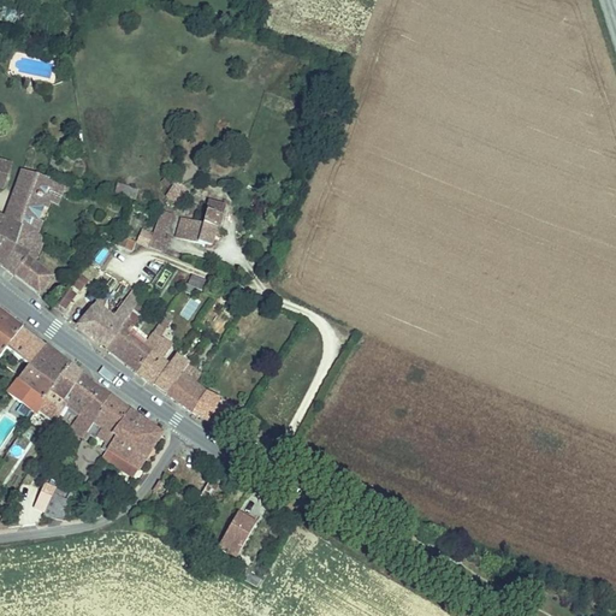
[(0,7),(0,19),(9,21),(10,9),(0,7)]
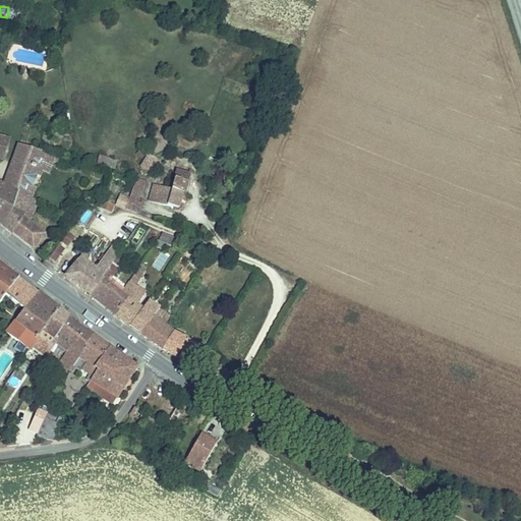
[(35,119),(32,119),(8,180),(0,178),(0,224),(5,228),(11,203),(19,183),(34,152),(54,157),(61,122),(37,114),(35,119)]
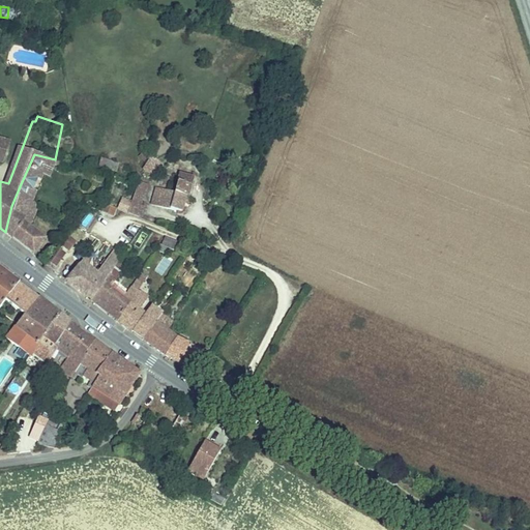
[(54,164),(55,159),(34,154),(20,186),(11,206),(5,232),(34,254),(45,235),(31,225),(24,219),(30,204),(49,163),(54,164)]
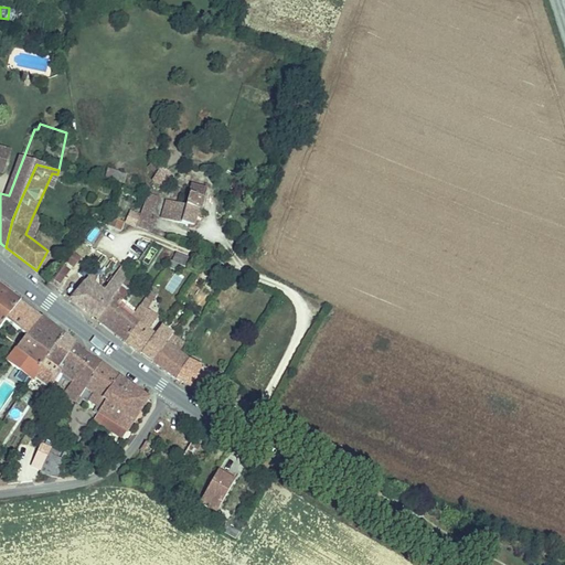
[(191,227),(196,211),(201,199),(188,194),(183,206),(170,201),(164,217),(178,222),(191,227)]
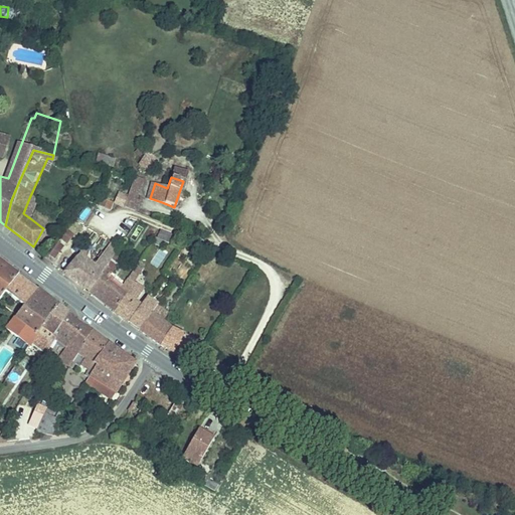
[(137,212),(141,200),(129,196),(125,208),(137,212)]
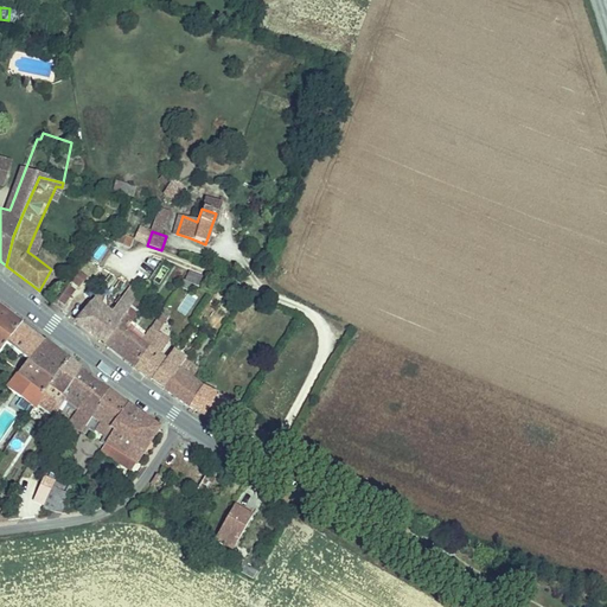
[(44,238),(34,234),(27,251),(36,257),(44,238)]
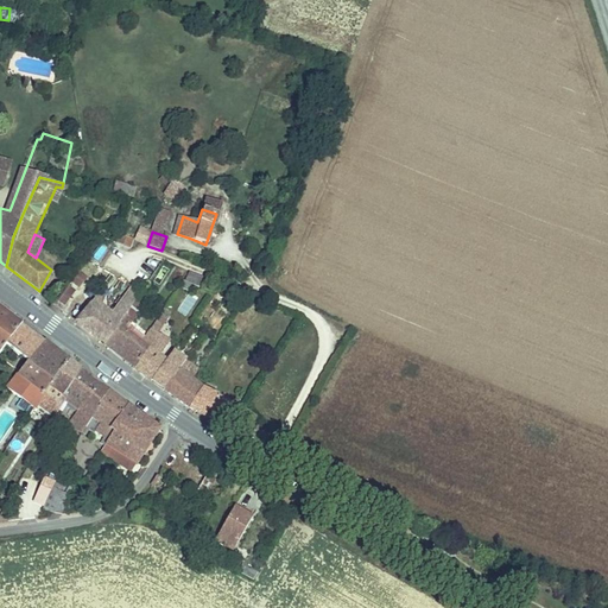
[(120,234),(116,244),(131,248),(134,240),(120,234)]
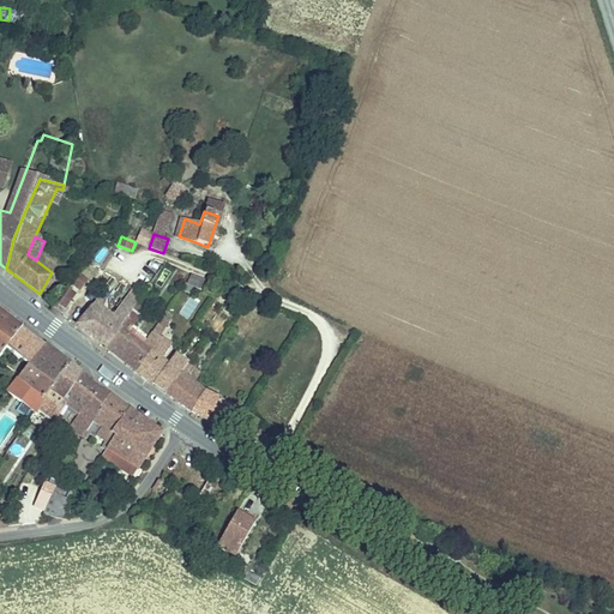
[(163,289),(170,271),(162,268),(155,286),(163,289)]
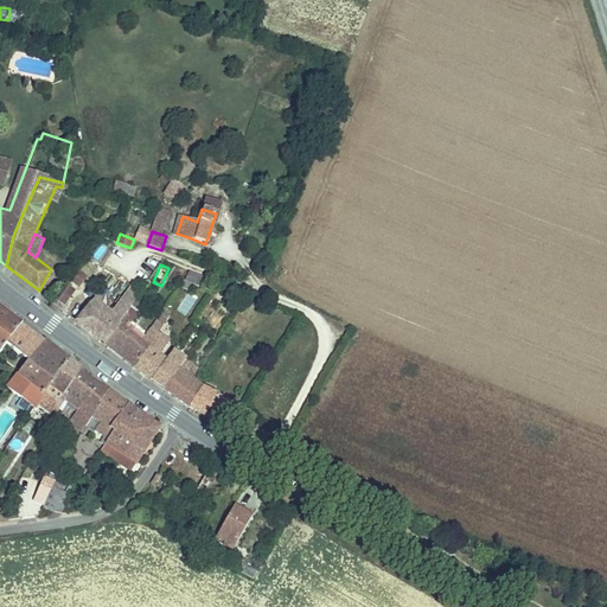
[(77,270),(70,282),(80,287),(85,275),(77,270)]
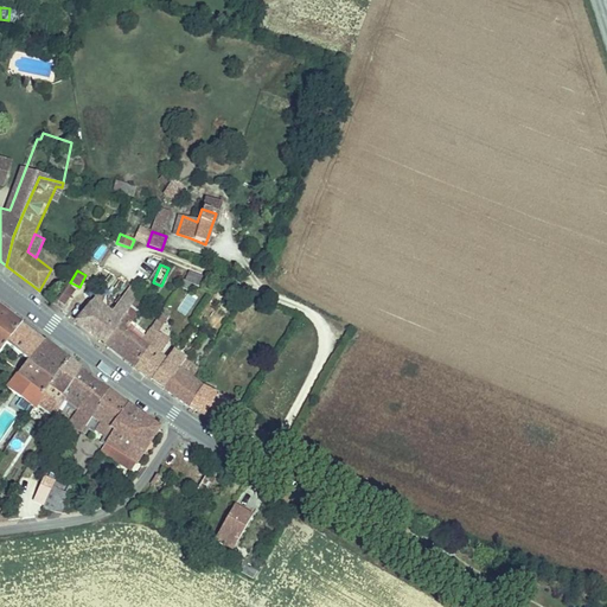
[(203,276),(190,270),(189,273),(186,279),(199,285),(202,278),(203,276)]
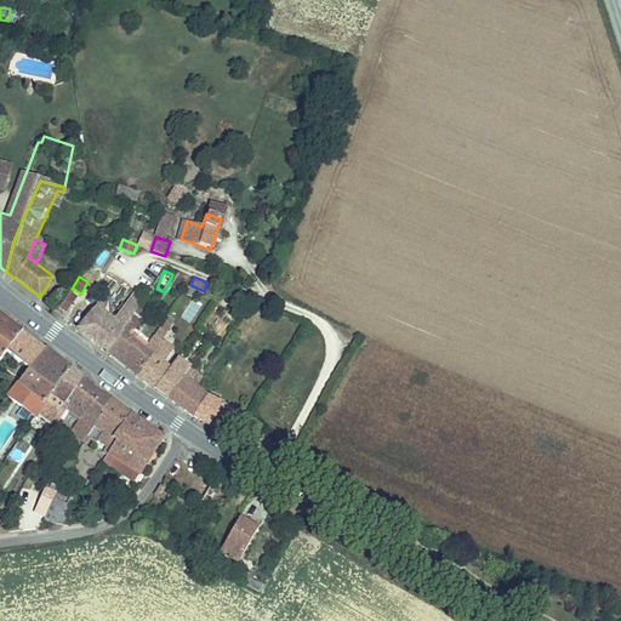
[(92,305),(79,330),(109,353),(135,303),(136,301),(121,294),(110,314),(92,305)]
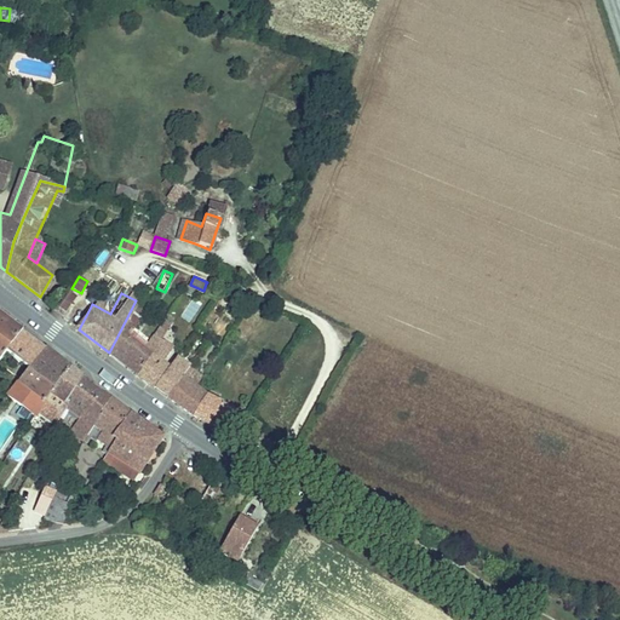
[(135,303),(109,352),(136,374),(150,352),(126,334),(131,323),(141,306),(135,303)]
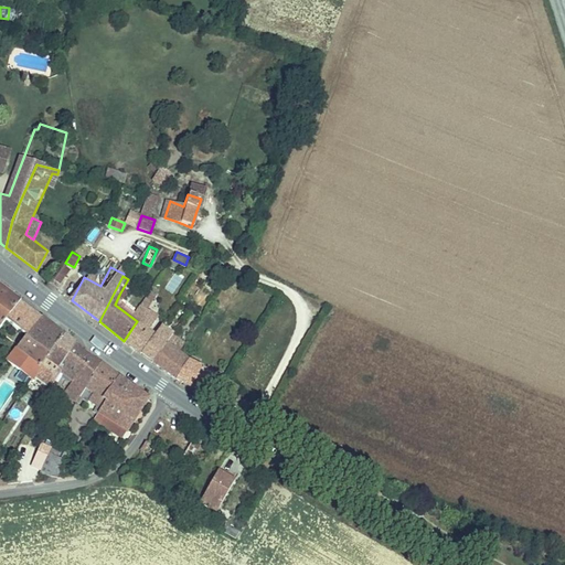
[(0,283),(0,323),(4,318),(27,334),(41,316),(0,283)]
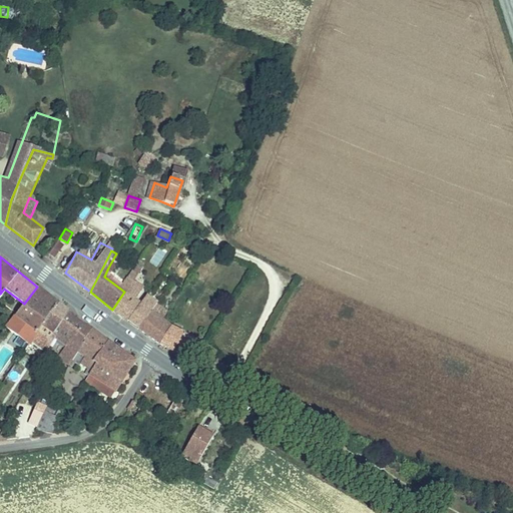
[(124,292),(112,310),(121,317),(133,299),(128,296),(136,278),(137,275),(132,273),(124,292)]
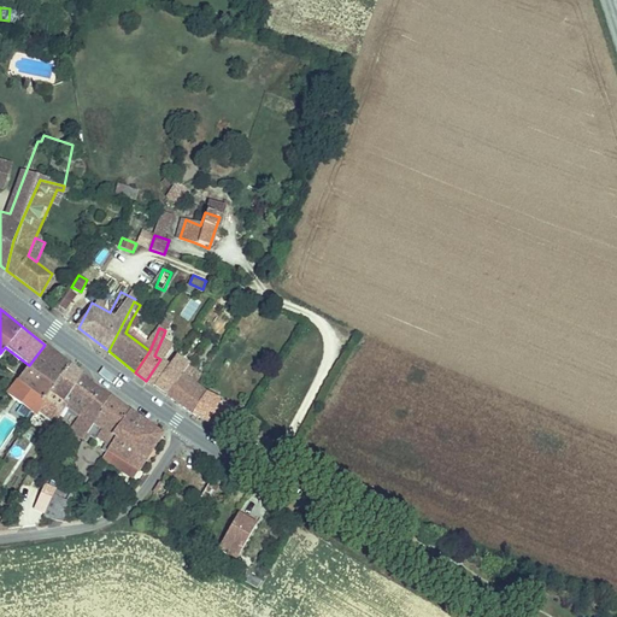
[(154,356),(160,359),(170,336),(164,334),(154,356)]
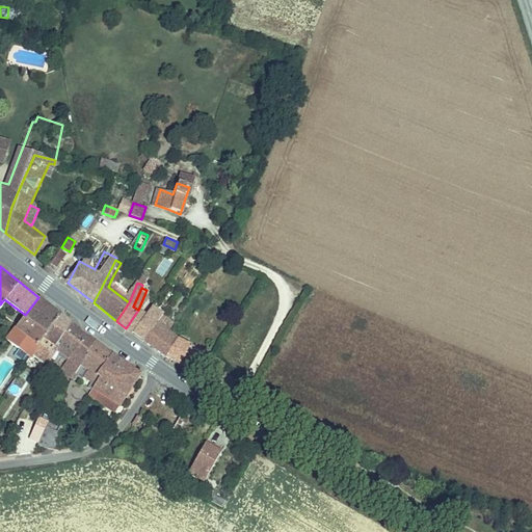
[(25,315),(17,325),(38,342),(58,313),(38,297),(25,315)]
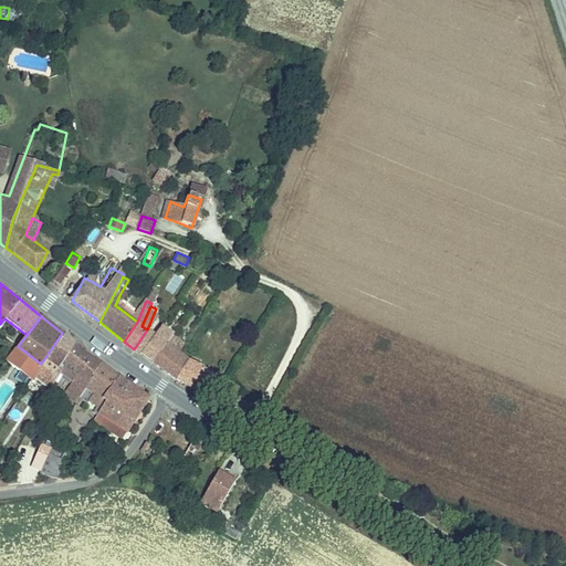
[(134,349),(139,355),(153,334),(147,329),(134,349)]
